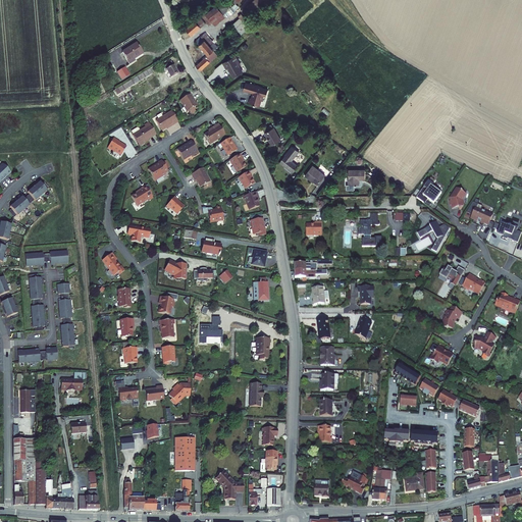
[(221,0),(216,5),(223,13),(238,2),(235,0),(221,0)]
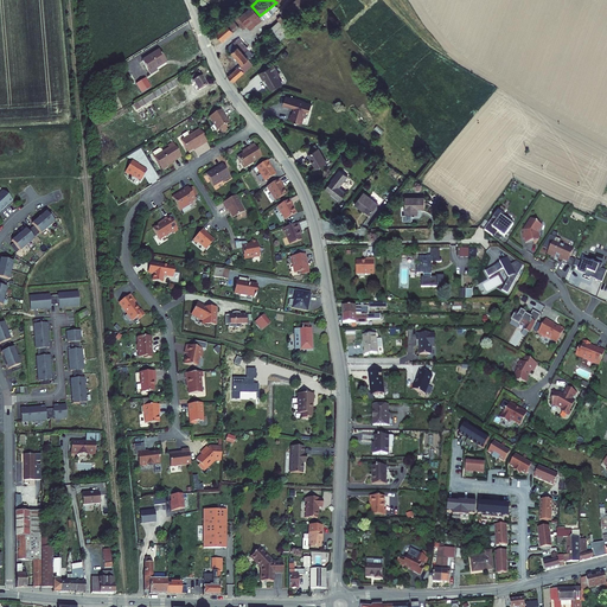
[(279,20),(285,26),(314,0),(319,0),(321,1),(323,0),(295,0),(291,5),(295,10),(288,16),(285,12),(281,16),(283,17),(279,20)]
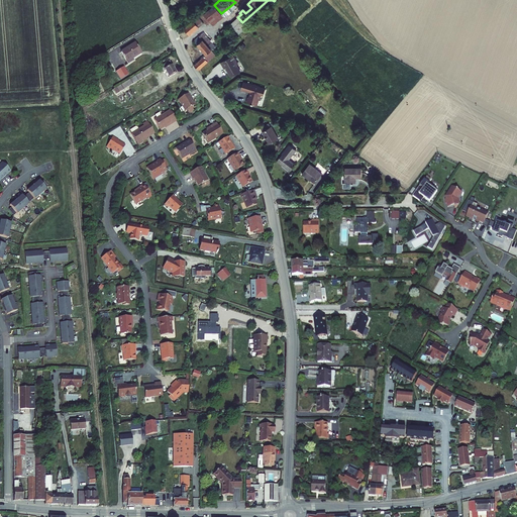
[(210,19),(213,23),(223,15),(221,13),(214,5),(205,13),(210,19)]
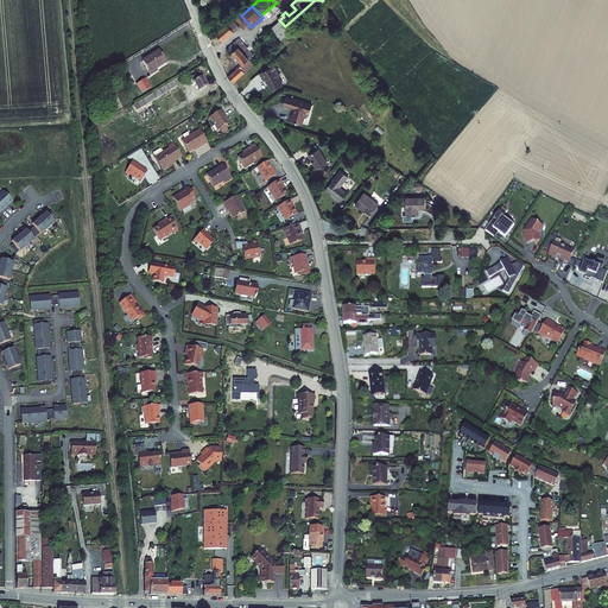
[(219,35),(226,42),(247,23),(241,16),(219,35)]
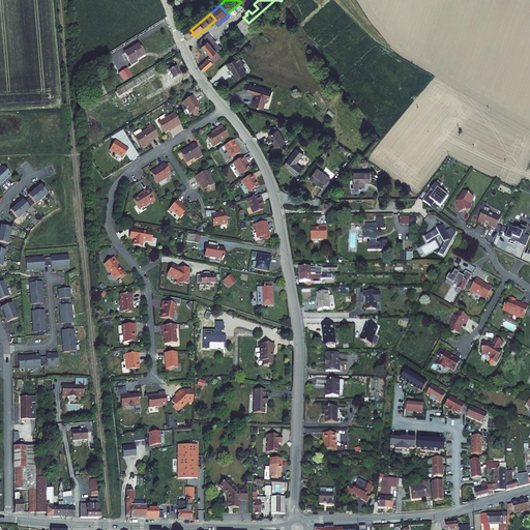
[(238,23),(246,32),(252,27),(248,23),(243,18),(238,23)]
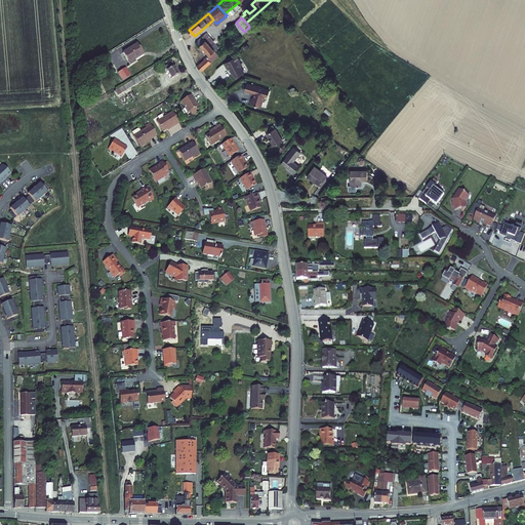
[(198,66),(201,71),(225,51),(220,46),(225,43),(212,29),(198,41),(210,54),(198,66)]
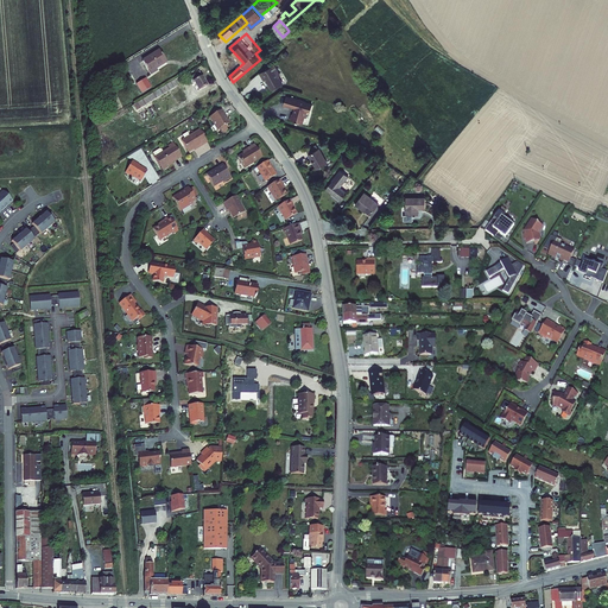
[(160,48),(144,57),(152,70),(158,67),(157,64),(168,58),(160,48)]
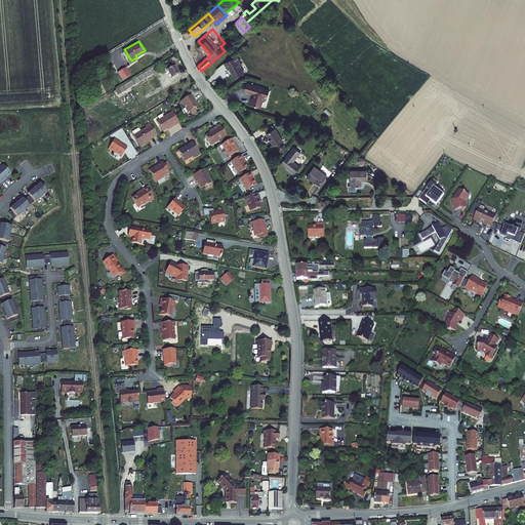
[(239,56),(227,64),(230,71),(233,69),(235,73),(235,74),(237,78),(246,73),(246,71),(244,66),(244,65),(239,56)]
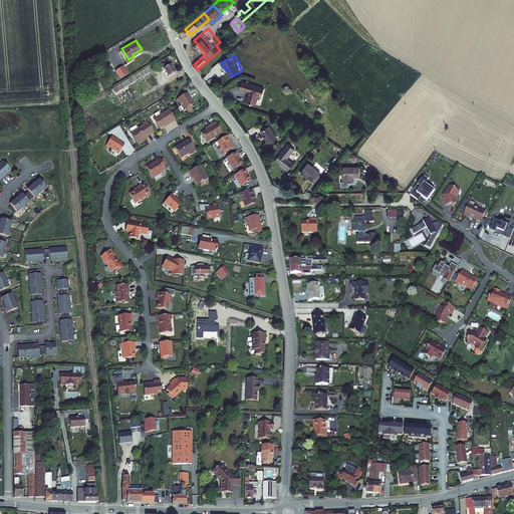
[(170,59),(163,64),(169,75),(177,70),(170,59)]
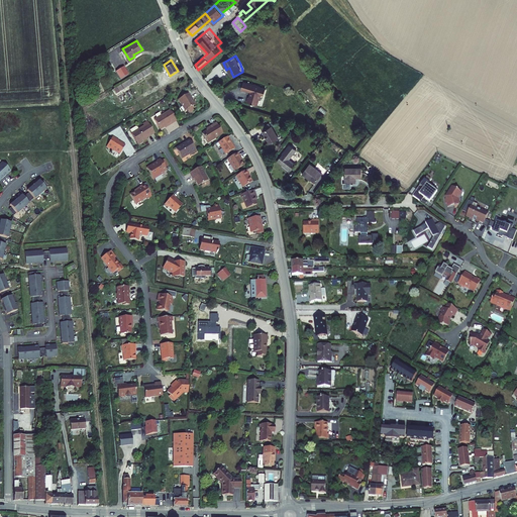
[(151,68),(120,87),(123,91),(153,73),(151,68)]
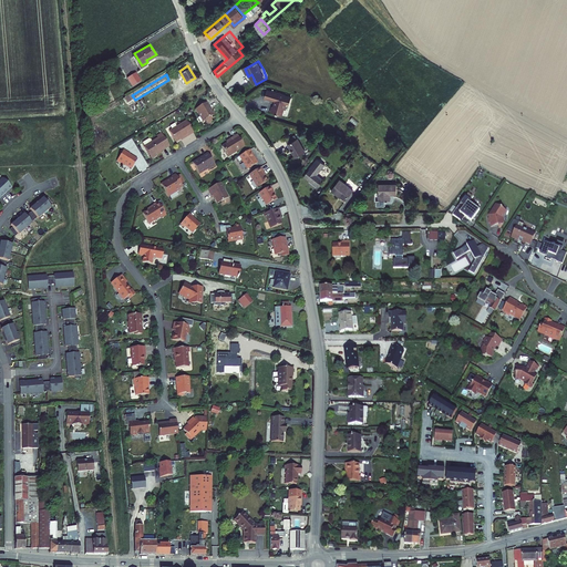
[(271,111),(282,114),(285,109),(286,109),(288,103),(290,103),(292,96),(287,95),(287,94),(272,90),(268,89),(266,96),(276,100),(275,105),(274,105),(271,111)]
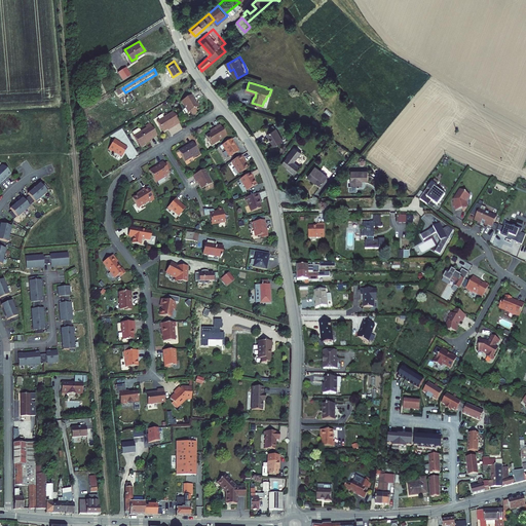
[(198,114),(195,109),(200,107),(198,103),(198,104),(195,103),(195,102),(196,101),(192,95),(186,98),(187,99),(182,102),(184,105),(189,113),(190,112),(193,117),(198,114)]
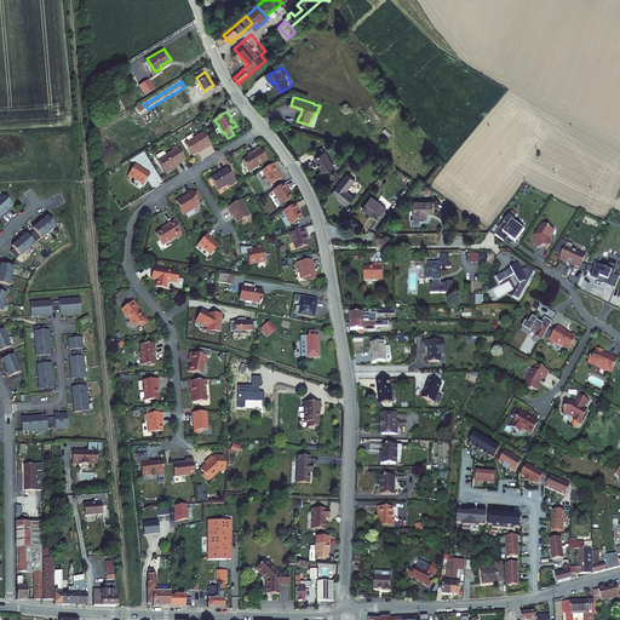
[(204,151),(212,145),(205,133),(185,144),(193,156),(204,149),(204,151)]
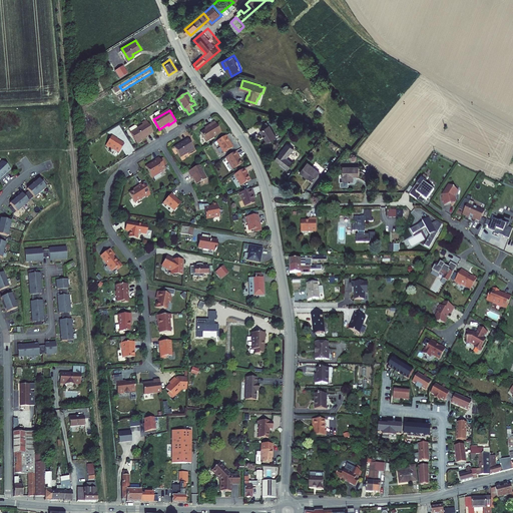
[(142,141),(141,139),(153,132),(147,121),(142,124),(143,125),(130,133),(137,144),(142,141)]
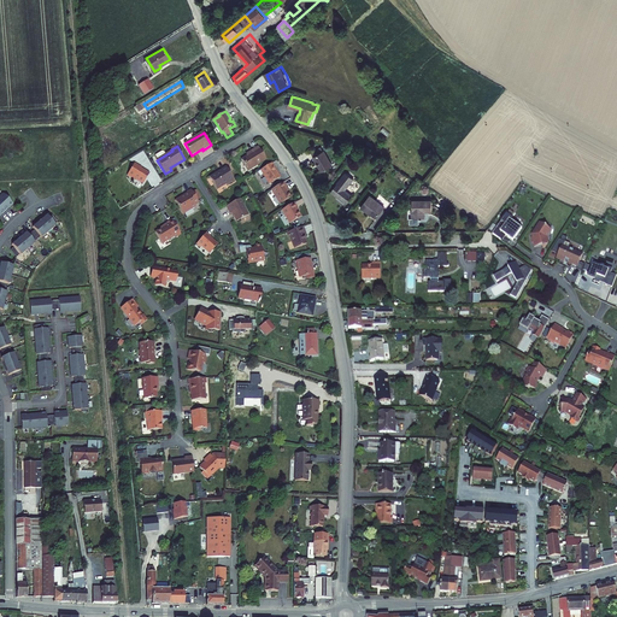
[(252,154),(242,160),(250,171),(268,160),(259,147),(251,153),(252,154)]
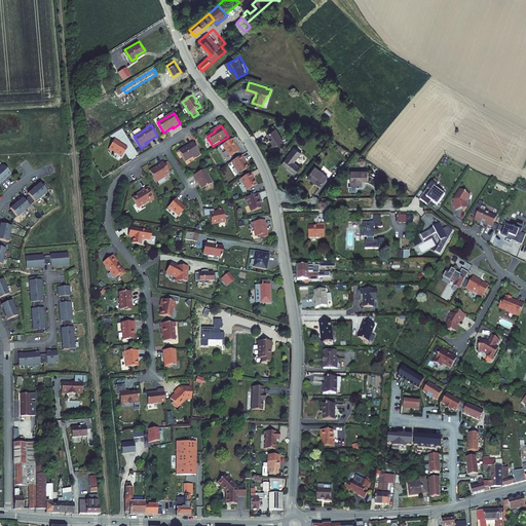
[(273,127),(267,132),(269,135),(268,136),(276,148),(285,143),(277,130),(275,130),(273,127)]
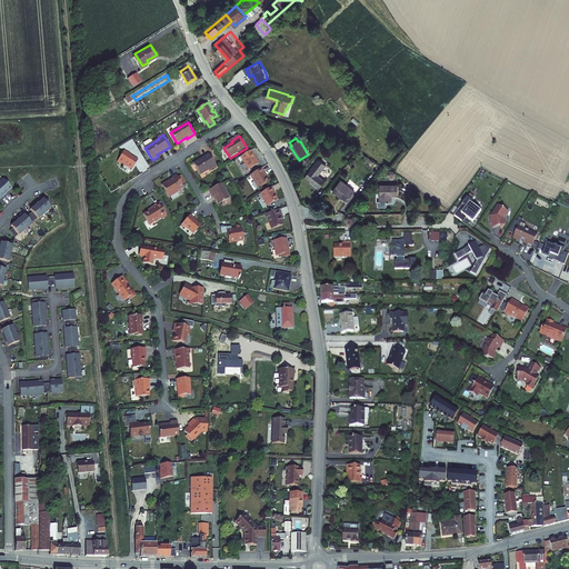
[(125,163),(132,169),(138,160),(130,155),(131,153),(125,149),(118,160),(125,165),(125,163)]
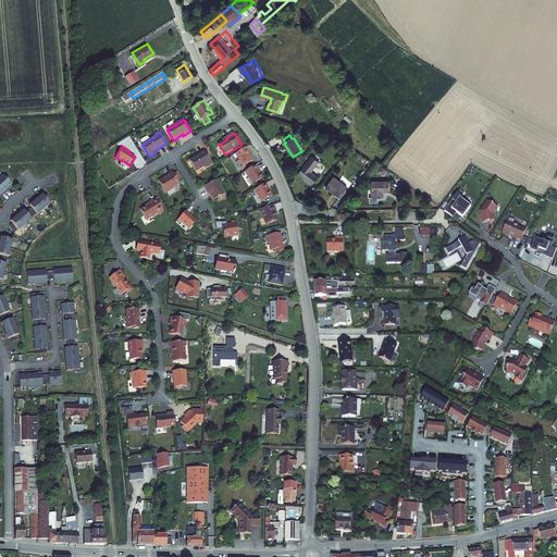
[(255,161),(247,148),(234,156),(236,160),(238,158),(245,168),(255,161)]
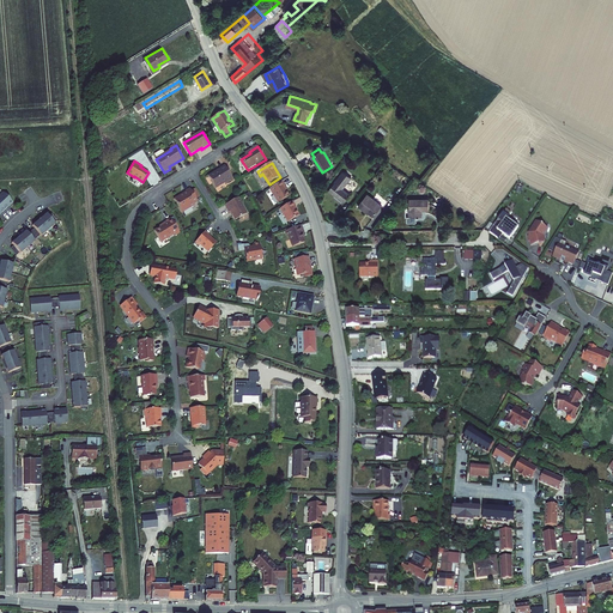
[(225,180),(226,181),(234,176),(225,164),(219,168),(210,174),(216,186),(225,180)]
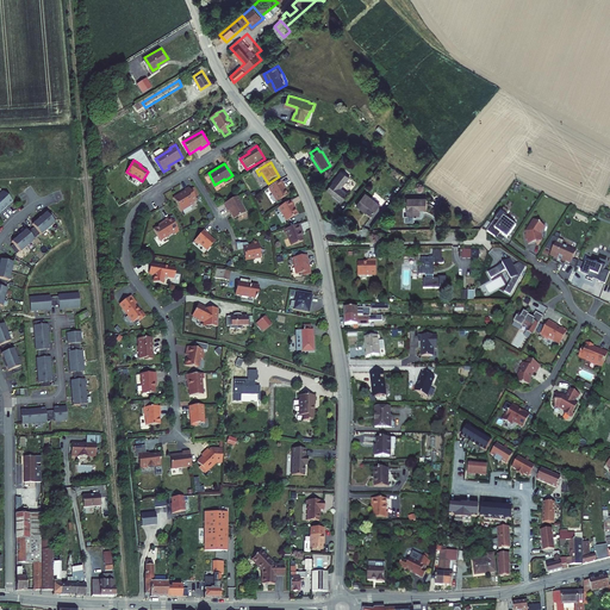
[(344,169),(328,190),(343,200),(350,192),(342,186),(352,174),(344,169)]
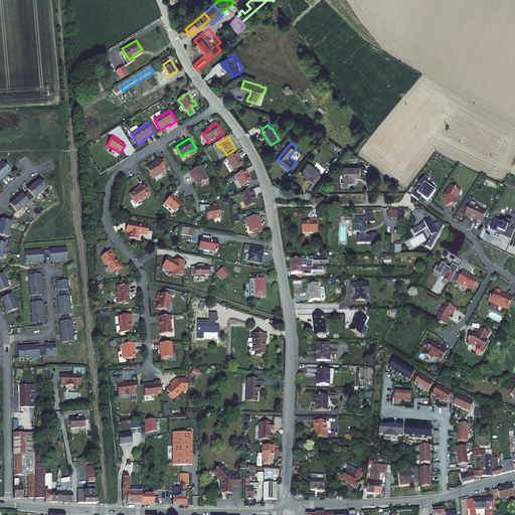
[(237,152),(226,159),(233,170),(242,165),(237,157),(239,156),(237,152)]
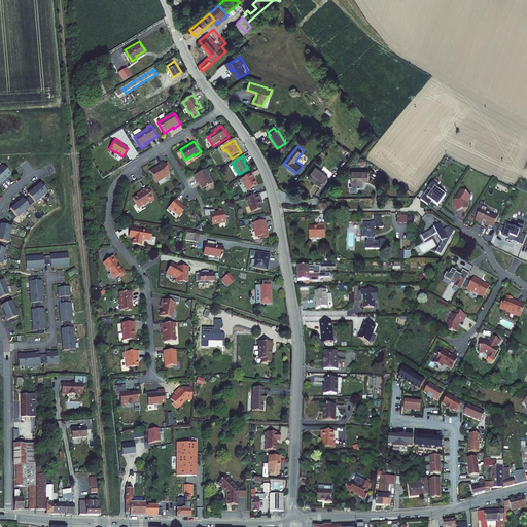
[(156,182),(168,176),(167,174),(170,172),(169,170),(165,164),(164,162),(160,164),(161,165),(150,171),(156,182)]
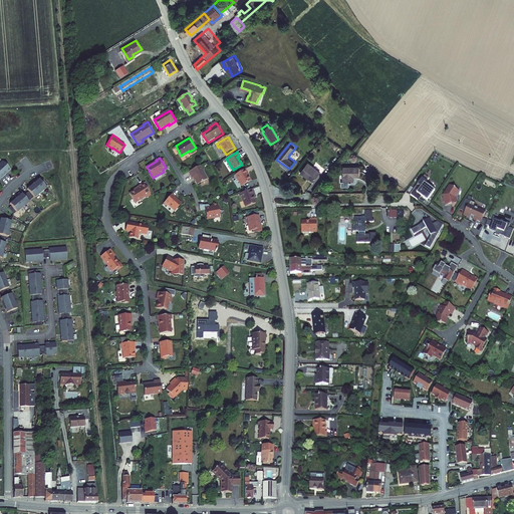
[(309,161),(301,171),(307,175),(309,173),(314,178),(321,170),(309,161)]
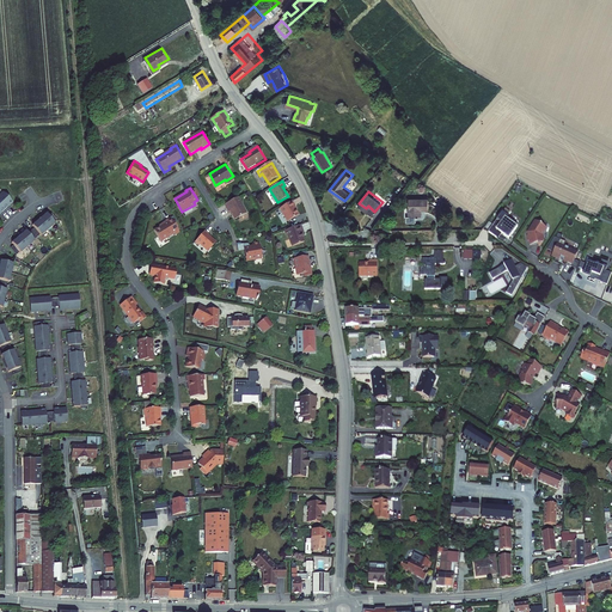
[(13,202),(5,193),(0,196),(0,203),(6,210),(10,208),(8,207),(13,202)]
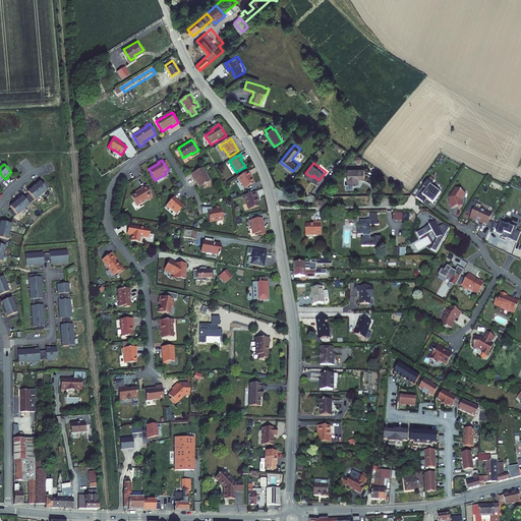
[(199,187),(210,182),(203,168),(191,174),(194,181),(196,180),(199,187)]
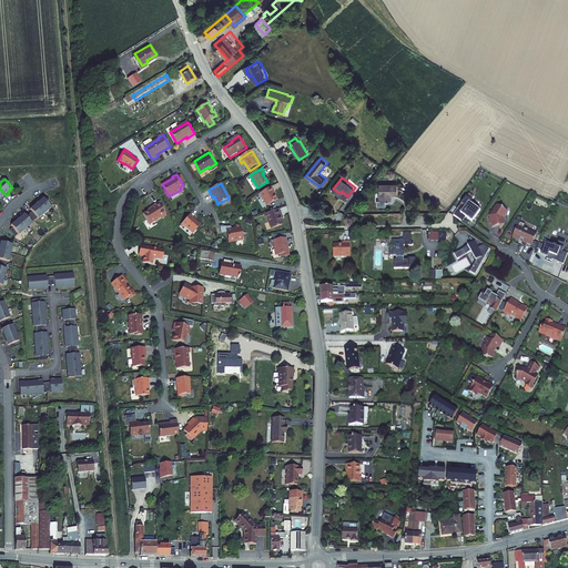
[(397,184),(381,184),(381,206),(387,206),(387,200),(392,200),(392,193),(398,193),(397,184)]
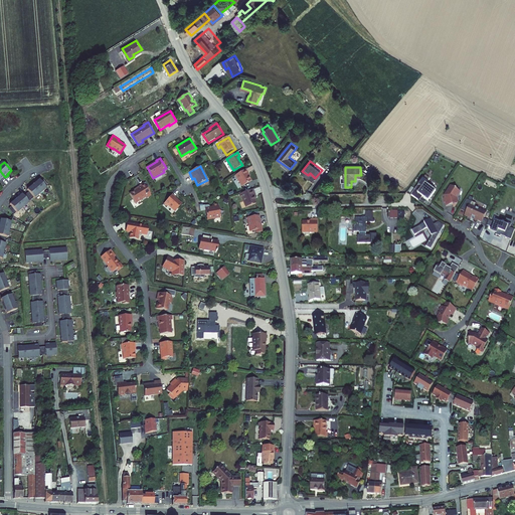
[(245,168),(235,175),(242,185),(250,180),(247,174),(248,173),(245,168)]
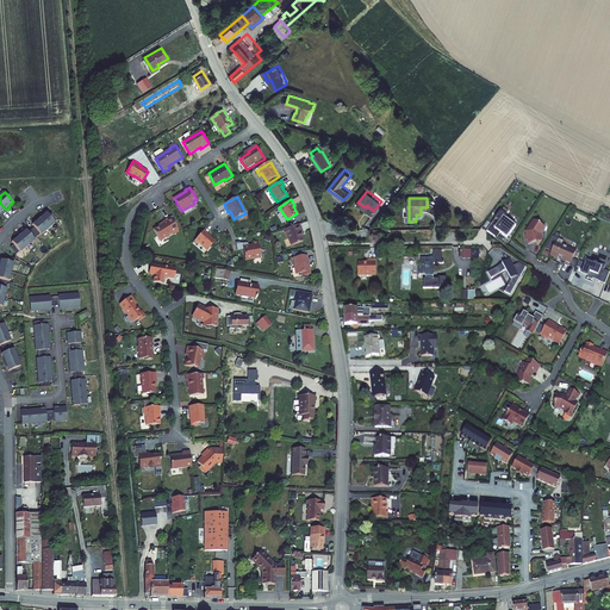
[(47,212),(33,224),(35,226),(41,232),(42,234),(56,222),(55,221),(49,215),(47,212)]
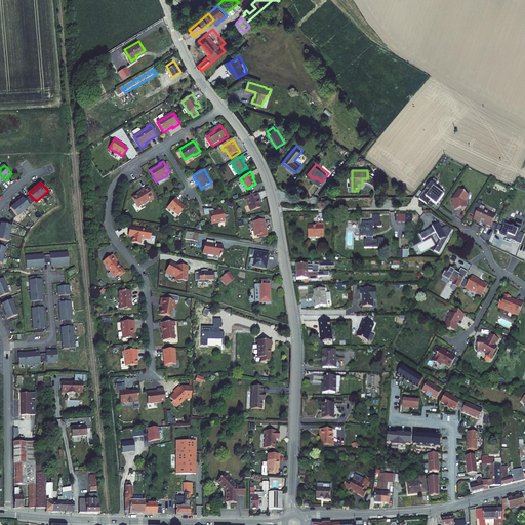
[(444,193),(434,186),(430,192),(426,190),(419,199),(427,205),(430,201),(436,204),(444,193)]
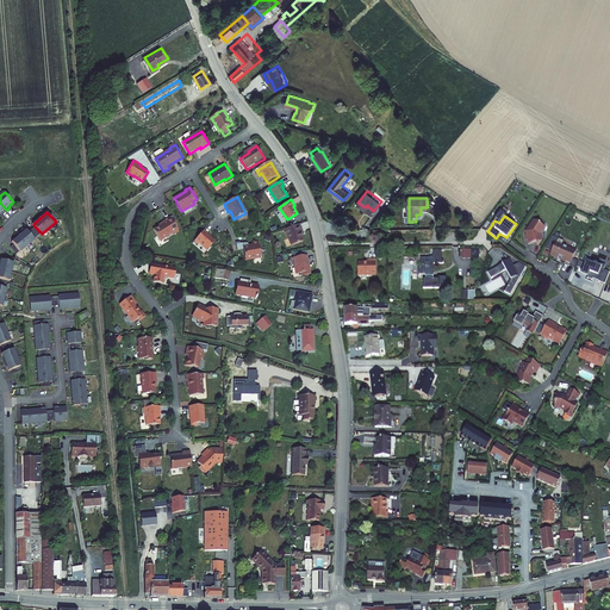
[(174,234),(179,231),(170,217),(166,219),(166,221),(162,223),(153,229),(160,240),(173,232),(174,234)]
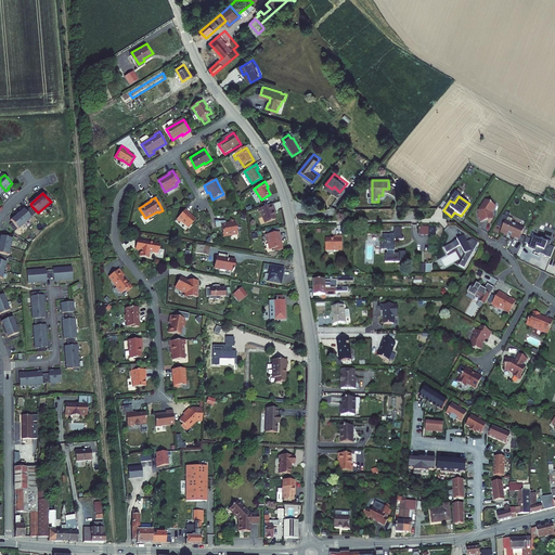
[(499,206),(489,199),(482,210),(482,213),(481,214),(483,222),(491,220),(491,222),(493,222),(497,217),(495,211),(494,211),(499,206)]
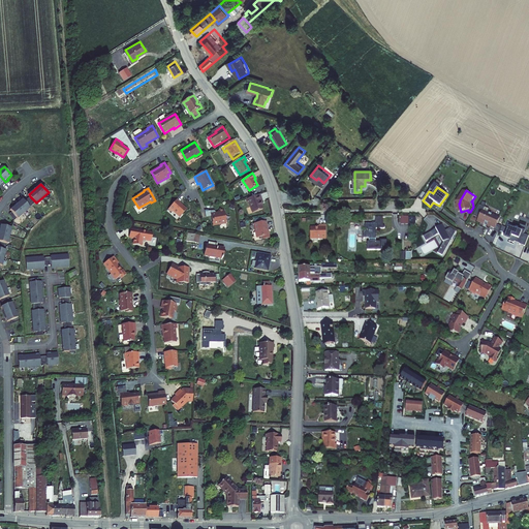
[(261,193),(249,197),(254,213),(265,209),(261,201),(263,200),(261,193)]
